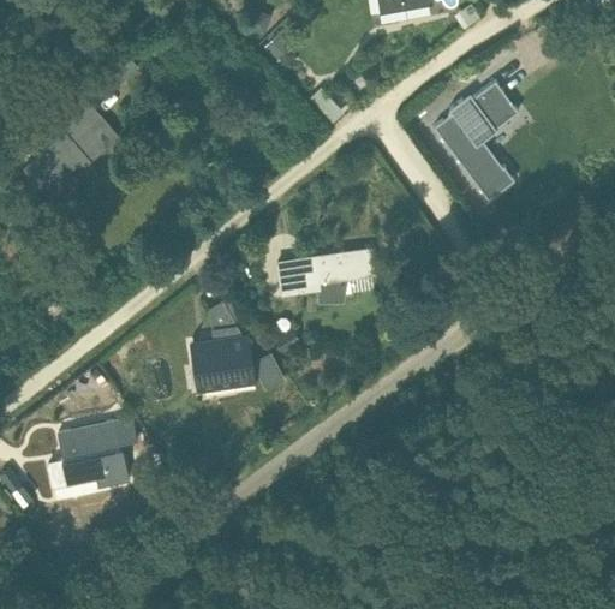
[(378,0),(381,12),(405,9),(402,0),(378,0)]
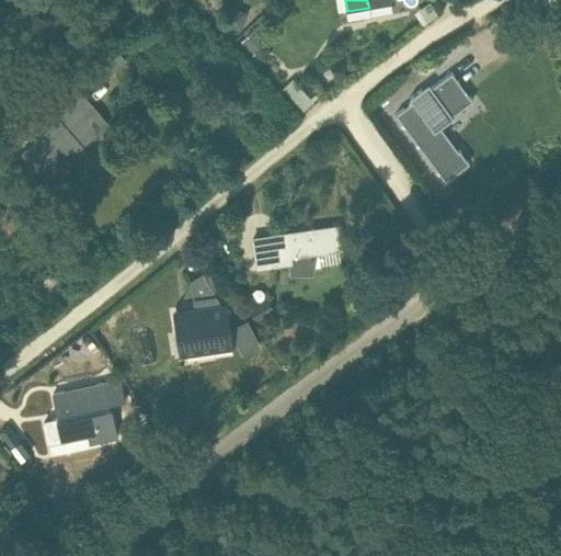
[(230,11),(225,25),(239,31),(244,16),(230,11)]
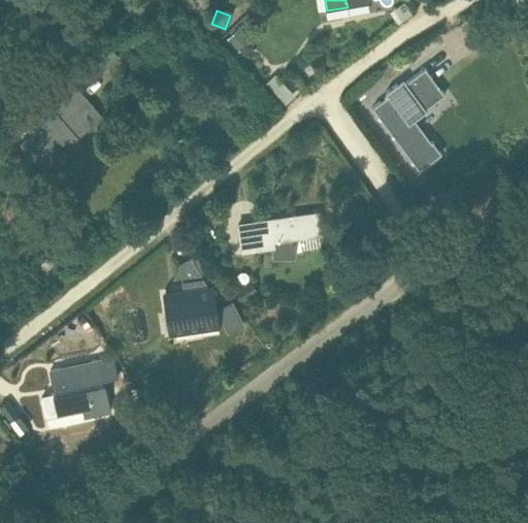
[(239,58),(252,45),(240,33),(235,37),(227,45),(239,58)]
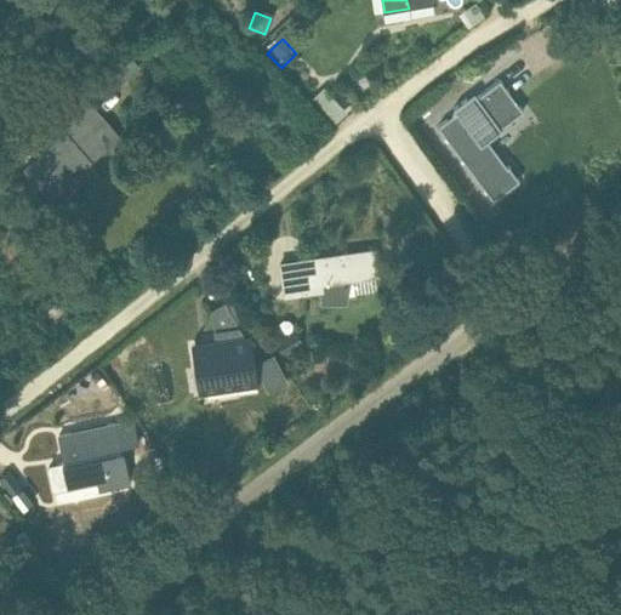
[(140,72),(115,45),(100,60),(123,86),(140,72)]
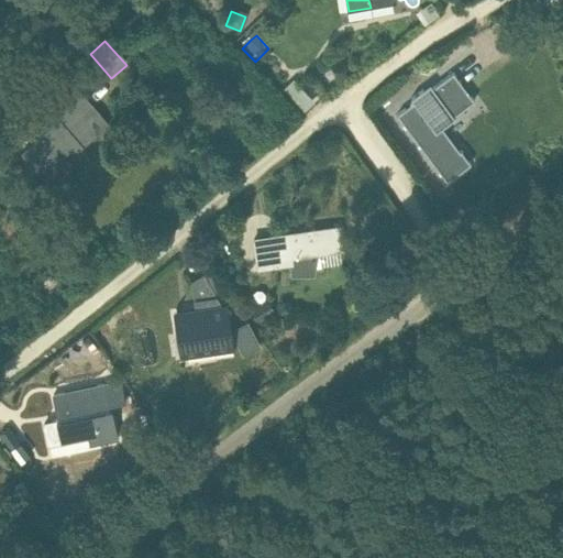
[(477,107),(457,78),(429,99),(427,95),(415,104),(418,107),(400,120),(448,186),(472,168),(445,131),(477,107)]
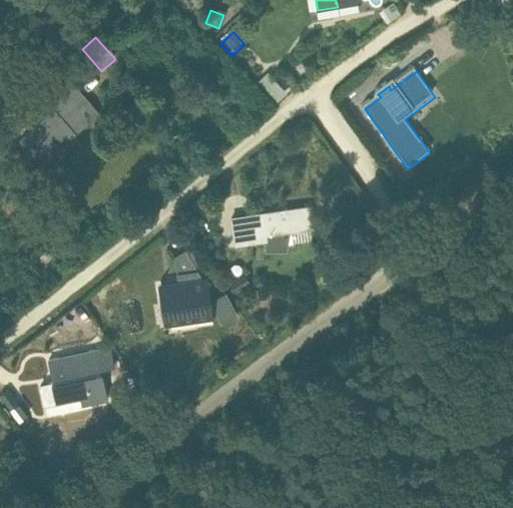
[(36,126),(20,141),(43,167),(76,137),(74,135),(84,125),(87,128),(99,117),(67,80),(35,107),(40,112),(31,120),(36,126)]
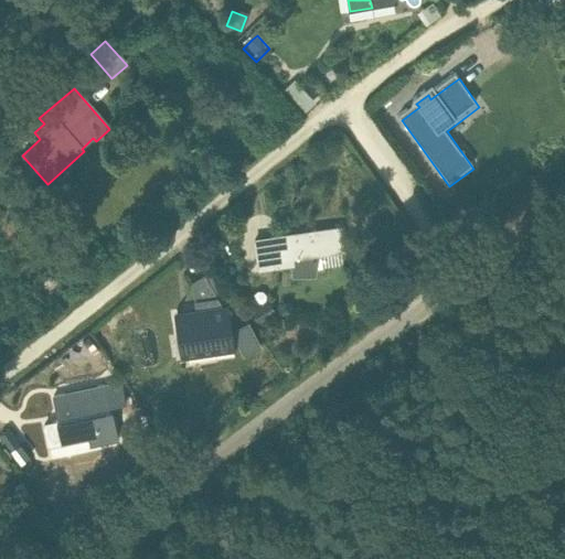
[(290,268),(294,280),(316,280),(321,257),(344,254),(341,228),(252,243),(257,275),(290,268)]
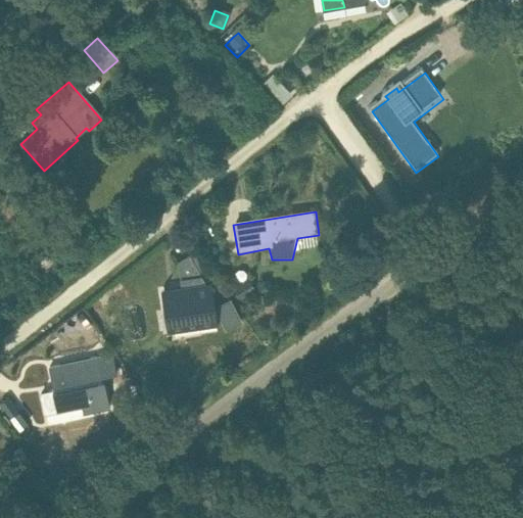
[(190,260),(178,266),(181,286),(186,285),(187,293),(163,297),(171,335),(219,327),(219,323),(223,323),(228,332),(241,325),(231,303),(215,312),(210,289),(207,290),(190,260)]
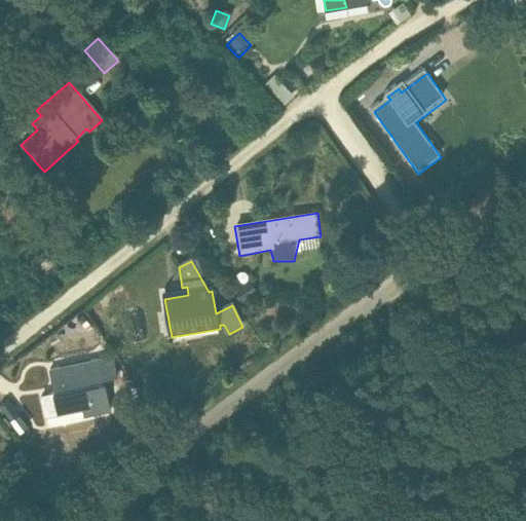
[(251,281),(234,290),(242,305),(259,296),(251,281)]
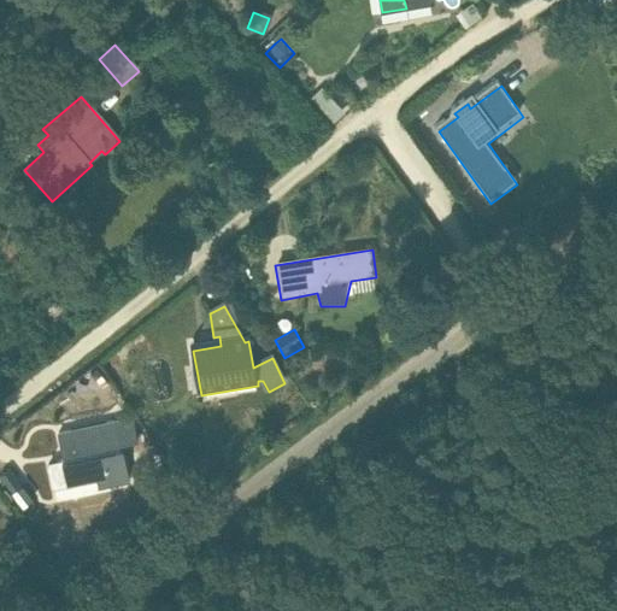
[(104,416),(121,407),(103,372),(86,382),(104,416)]
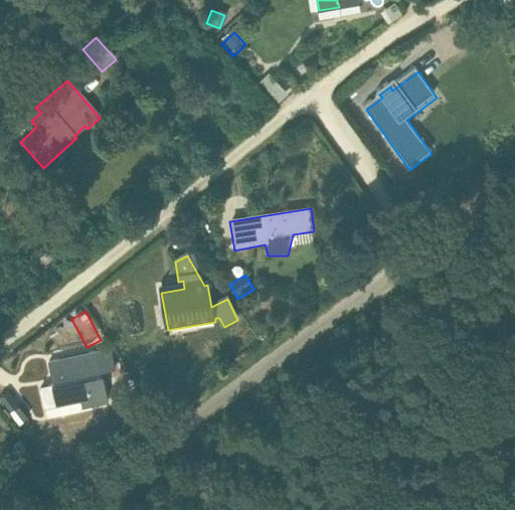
[(101,380),(42,391),(46,409),(82,401),(82,404),(106,399),(101,380)]
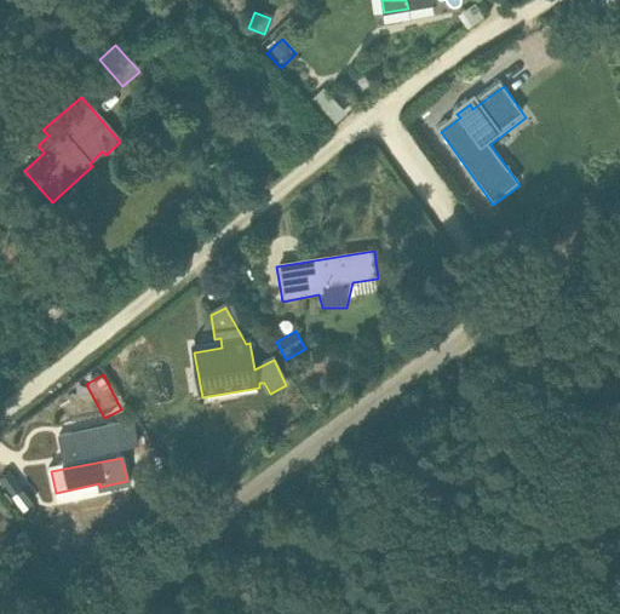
[(0,482),(22,514),(33,505),(11,475),(0,482)]
